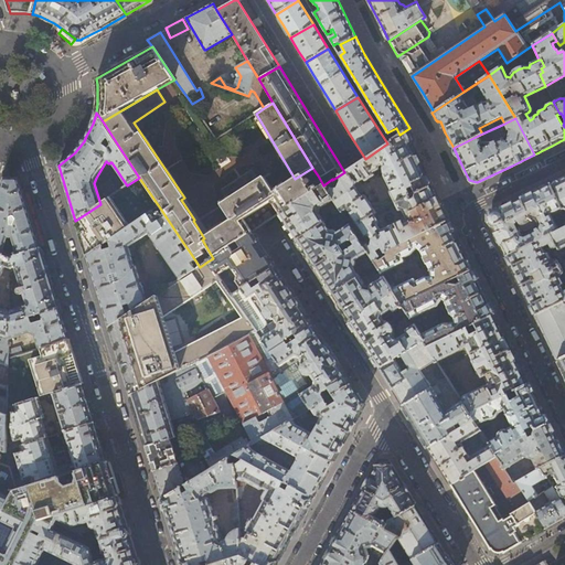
[(342,213),(348,211),(351,215),(345,219),(351,226),(352,228),(358,225),(374,215),(376,213),(395,204),(432,185),(422,166),(412,144),(413,142),(414,142),(414,141),(414,140),(414,139),(414,138),(409,129),(409,128),(400,135),(392,140),(393,141),(387,144),(365,159),(344,172),(338,177),(340,180),(337,188),(334,184),(332,184),(330,195),(334,201),(342,213)]
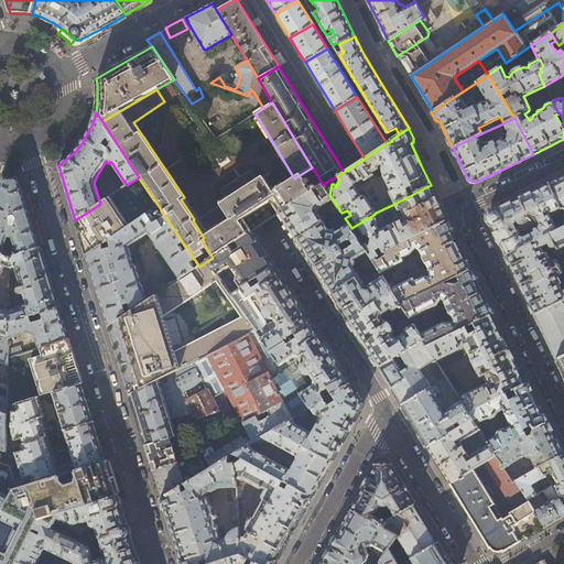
[(316,191),(317,175),(312,167),(294,179),(273,193),(263,177),(221,205),(231,220),(204,238),(202,239),(213,258),(252,231),(280,214),(316,191)]
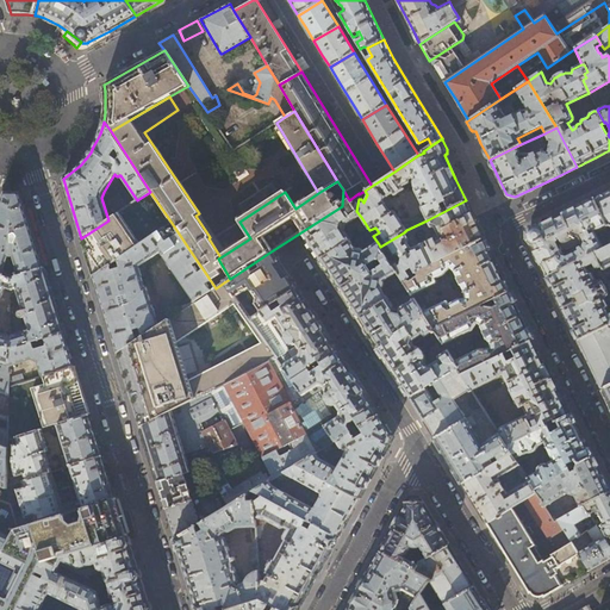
[(609,190),(595,198),(608,226),(609,226),(609,190)]
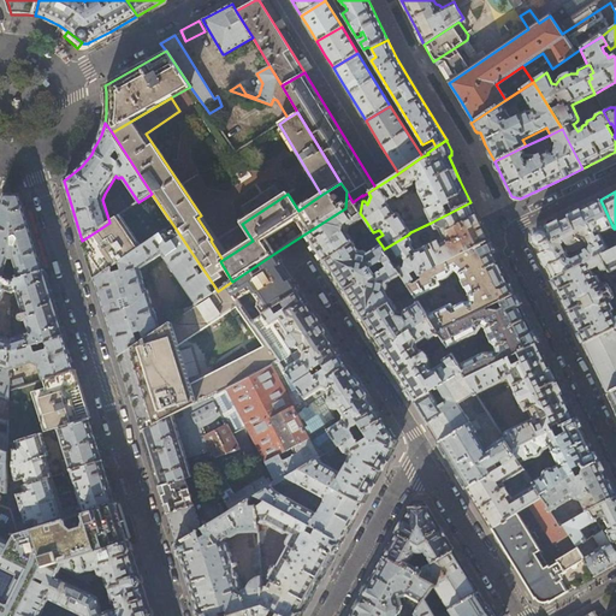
[(0,203),(0,277),(3,278),(10,258),(11,259),(12,259),(13,259),(18,274),(11,277),(12,282),(45,271),(33,232),(21,194),(4,193),(0,203)]
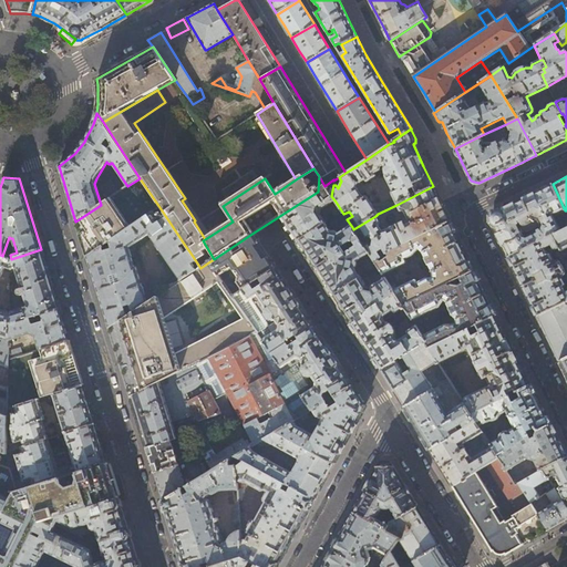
[(160,207),(140,178),(127,186),(119,193),(109,199),(101,205),(75,222),(85,236),(81,238),(91,254),(103,246),(110,241),(148,215),(154,212),(160,207)]
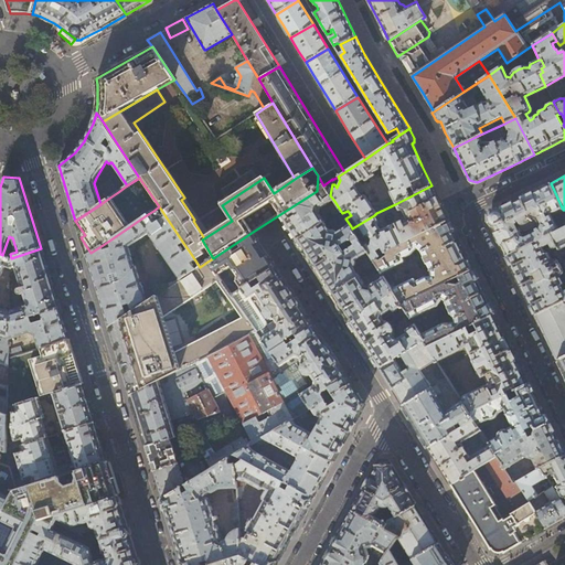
[(108,199),(118,192),(110,180),(100,187),(108,199)]
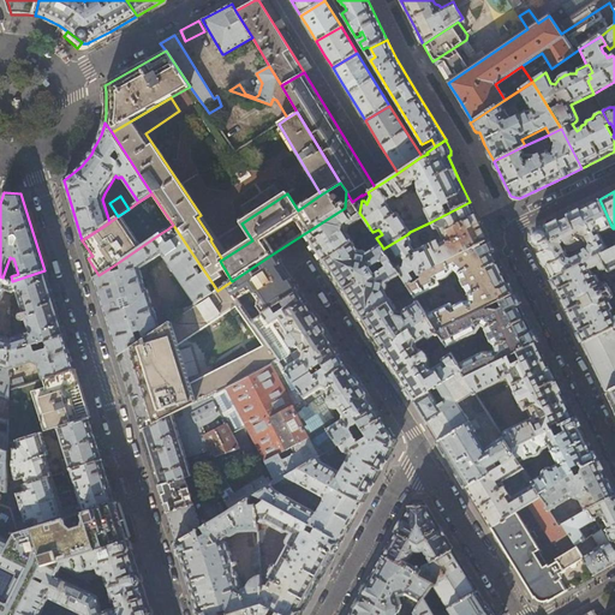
[(613,230),(613,228),(599,199),(566,216),(536,231),(532,240),(542,258),(551,279),(608,251),(601,236),(613,230)]
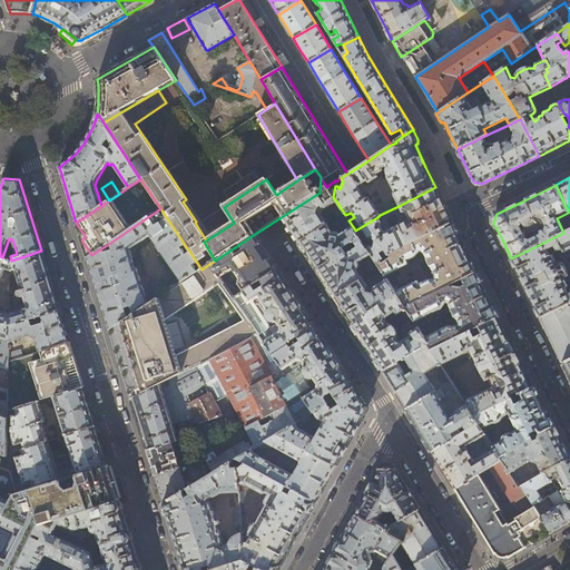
[(327,187),(320,193),(283,216),(291,229),(300,242),(327,226),(327,225),(324,218),(317,217),(320,210),(325,212),(337,203),(333,197),(327,187)]
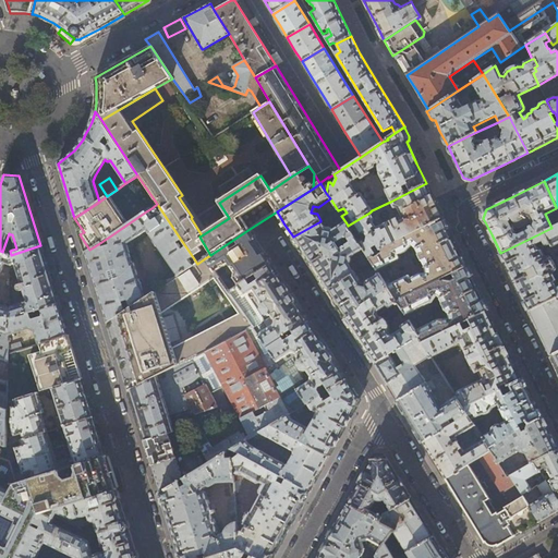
[(426,183),(390,202),(393,209),(398,209),(402,218),(398,220),(397,218),(381,226),(381,227),(376,229),(373,222),(374,219),(370,213),(353,222),(363,238),(362,240),(359,242),(364,250),(368,258),(373,255),(375,254),(372,249),(376,246),(379,251),(380,251),(444,218),(435,201),(426,183)]
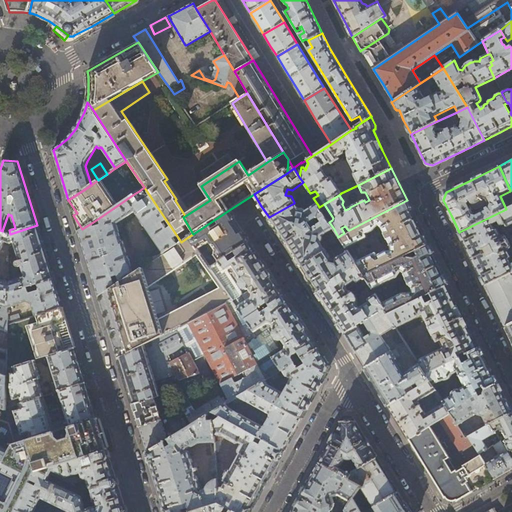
[(166,220),(144,187),(139,191),(145,199),(142,201),(140,199),(138,200),(134,194),(99,218),(101,225),(95,227),(93,222),(82,229),(78,232),(91,273),(98,296),(115,285),(113,277),(118,276),(119,279),(117,280),(118,283),(133,273),(131,267),(133,266),(130,259),(129,260),(123,241),(122,242),(119,233),(121,232),(118,225),(117,226),(116,225),(135,212),(163,254),(177,244),(173,239),(177,236),(171,227),(167,229),(162,223),(166,220)]
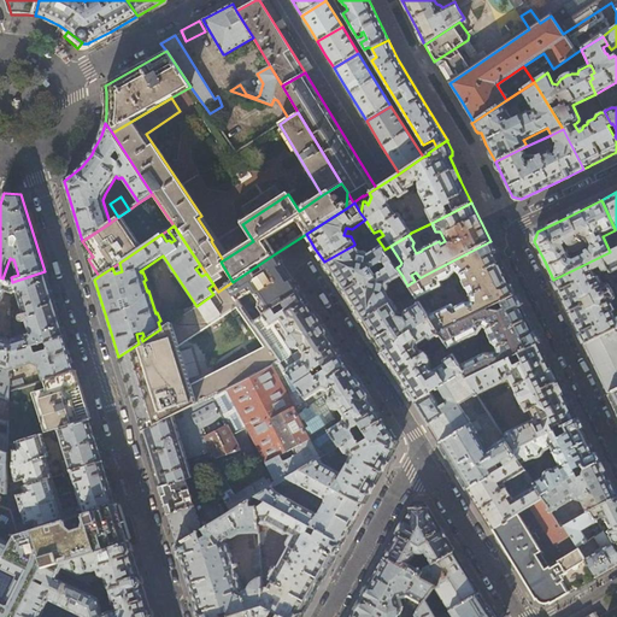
[(423,280),(413,286),(412,282),(407,286),(421,304),(430,319),(439,333),(517,294),(504,269),(491,241),(421,277),(423,280)]
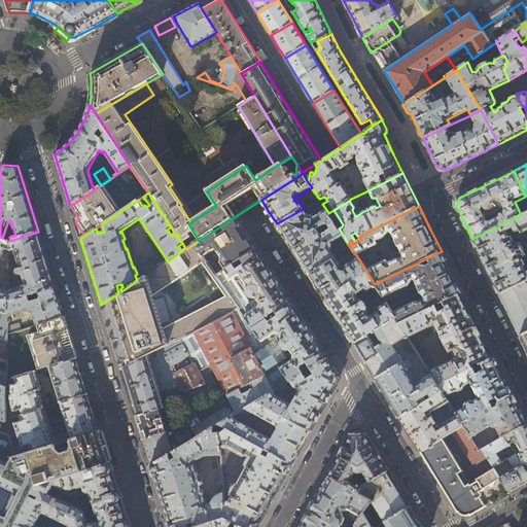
[(311,217),(310,217),(309,217),(303,209),(277,223),(284,237),(301,262),(309,275),(335,258),(329,251),(330,250),(331,249),(332,248),(332,247),(332,246),(331,245),(331,244),(344,236),(339,229),(328,213),(327,211),(315,218),(314,218),(314,217),(312,217),(311,217)]
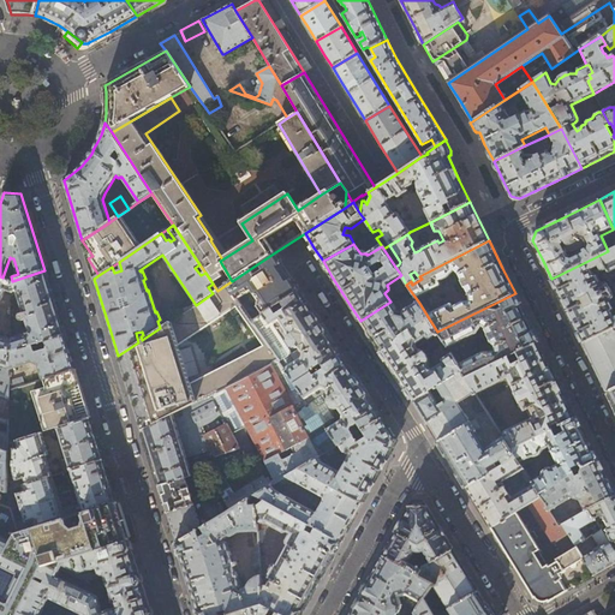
[(614,327),(614,248),(608,251),(551,279),(568,312),(583,344),(614,327)]
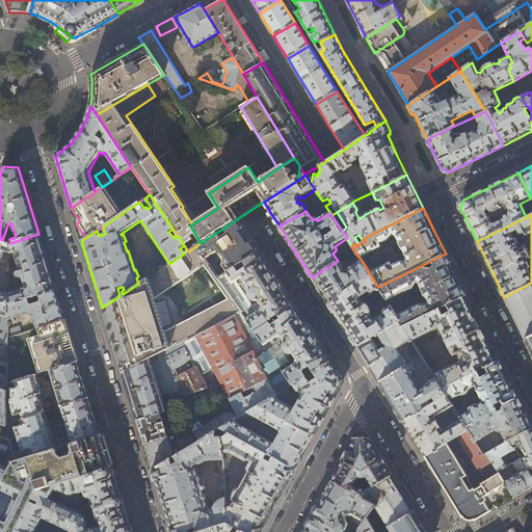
[(248,235),(238,218),(201,243),(195,246),(205,261),(207,260),(206,259),(217,251),(223,262),(222,266),(227,272),(259,251),(248,235)]
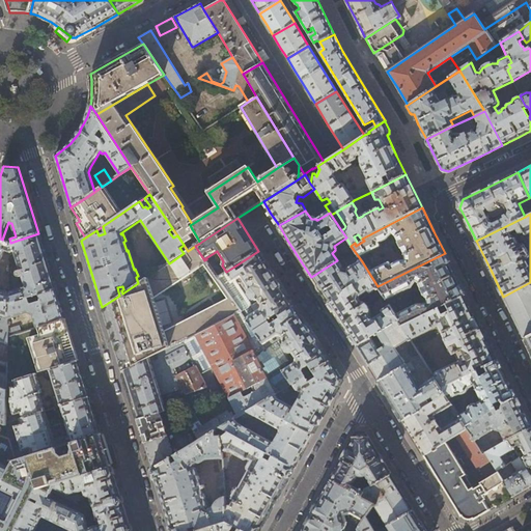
[(48,261),(38,233),(10,243),(9,252),(15,251),(20,271),(19,271),(18,271),(17,271),(17,272),(16,273),(16,274),(16,275),(17,276),(18,277),(19,277),(20,277),(21,277),(22,276),(25,287),(8,292),(8,304),(28,298),(32,297),(37,295),(39,295),(56,289),(48,261)]
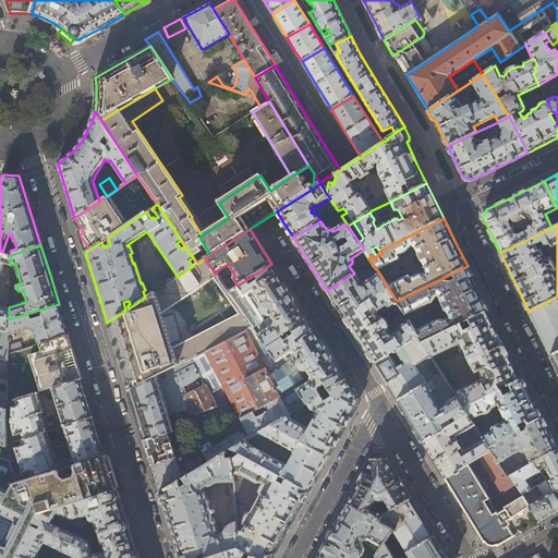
[(2,252),(0,251),(0,315),(9,319),(9,307),(0,303),(0,276),(4,263),(10,265),(11,255),(2,252)]
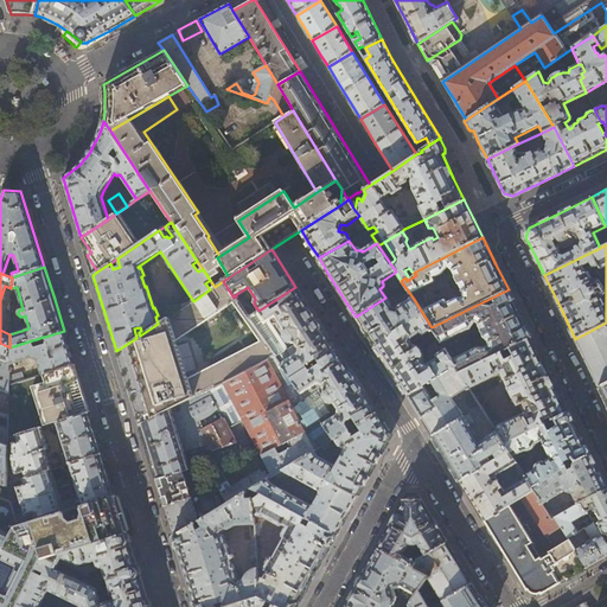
[(210,289),(193,301),(158,324),(140,336),(136,338),(116,351),(128,389),(136,413),(140,426),(275,356),(248,318),(234,298),(223,281),(215,287),(210,289)]
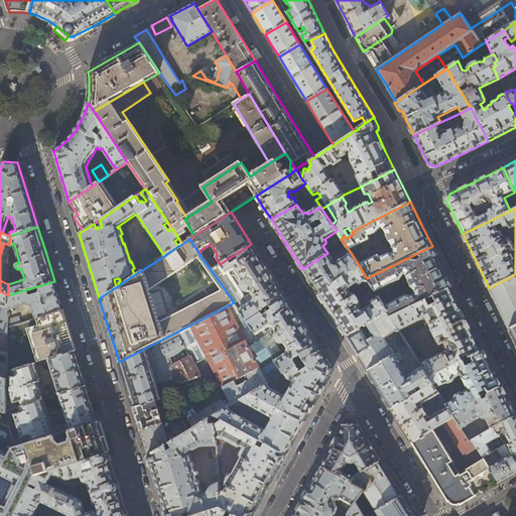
[(285,297),(269,271),(251,244),(220,264),(211,270),(234,302),(247,321),(285,297)]
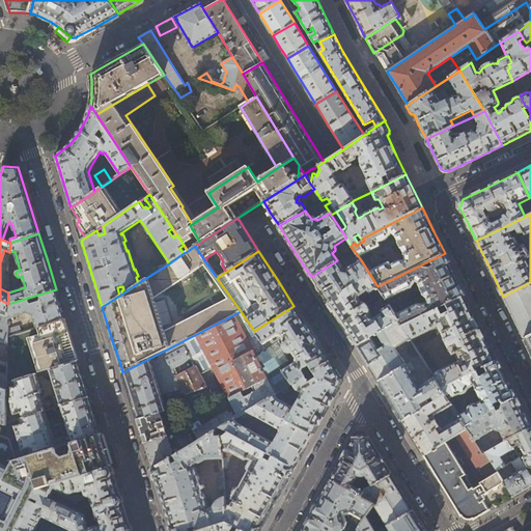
[(398,318),(397,319),(401,327),(465,295),(454,274),(445,253),(378,286),(379,287),(389,304),(398,318)]
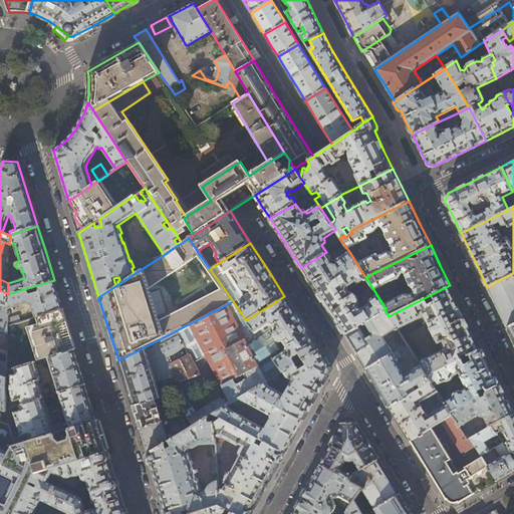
[(327,252),(326,252),(301,268),(309,281),(316,293),(358,266),(350,253),(338,260),(337,265),(331,264),(332,260),(327,252)]
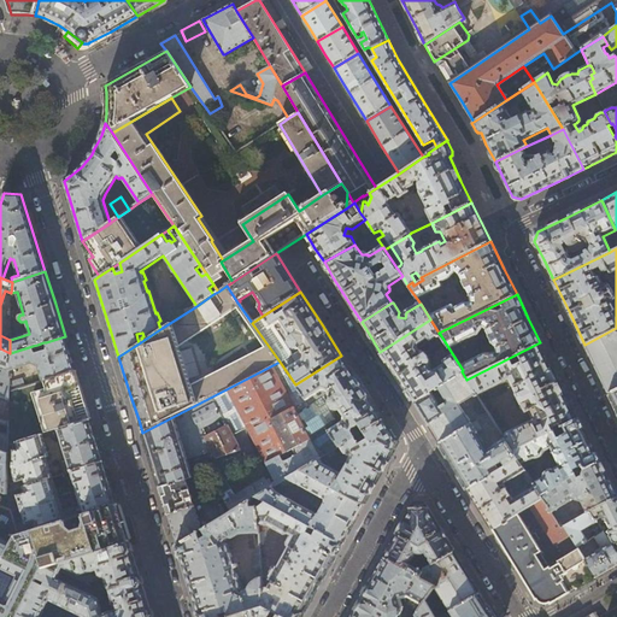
[(440,334),(439,333),(430,319),(380,352),(398,380),(412,403),(462,371),(463,370),(452,353),(444,358),(442,359),(442,360),(442,362),(444,362),(444,363),(438,366),(436,366),(436,368),(435,368),(434,368),(433,368),(432,368),(430,366),(430,364),(430,362),(430,359),(429,358),(427,354),(425,352),(423,351),(422,350),(419,348),(417,348),(417,347),(417,346),(417,345),(417,344),(418,342),(419,341),(421,340),(428,336),(428,338),(429,339),(430,339),(432,339),(440,334)]
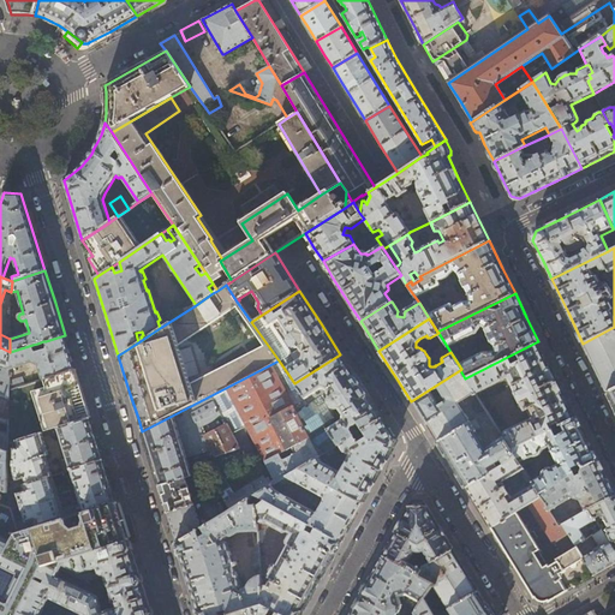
[(614,327),(583,344),(595,368),(607,392),(614,388),(614,327)]
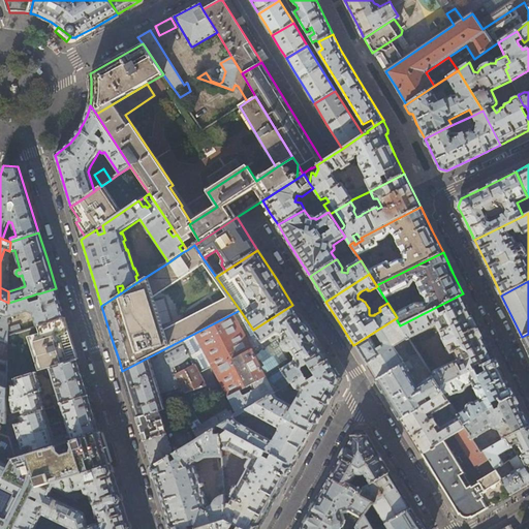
[(60,302),(56,288),(39,293),(40,299),(39,300),(30,303),(29,302),(28,297),(8,303),(8,317),(29,311),(33,314),(37,327),(37,325),(65,317),(60,302)]
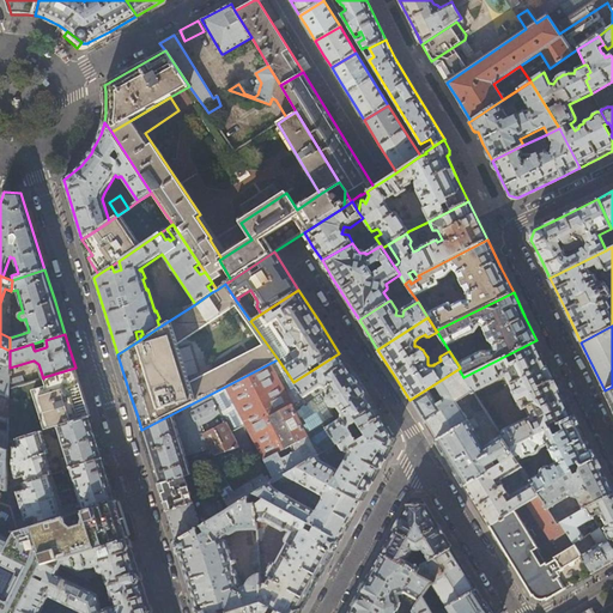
[(536,340),(463,377),(474,393),(505,378),(522,411),(527,407),(532,416),(503,430),(504,431),(503,431),(502,432),(502,434),(502,435),(502,436),(509,448),(574,416),(557,381),(536,340)]
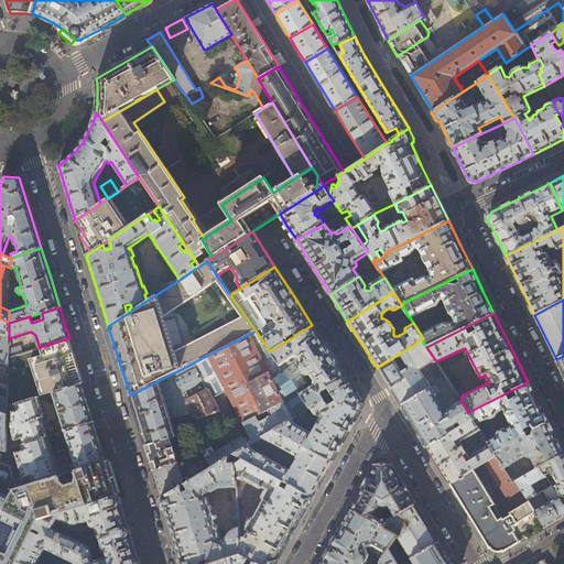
[(0,361),(8,365),(8,357),(9,349),(9,338),(9,323),(0,318),(0,361)]
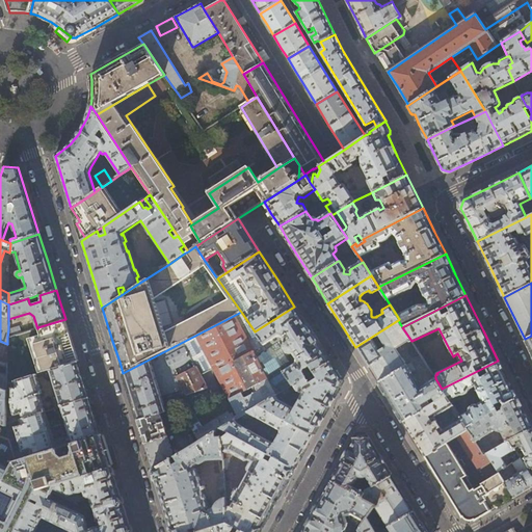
[(294,307),(255,331),(293,384),(330,363),(294,307)]
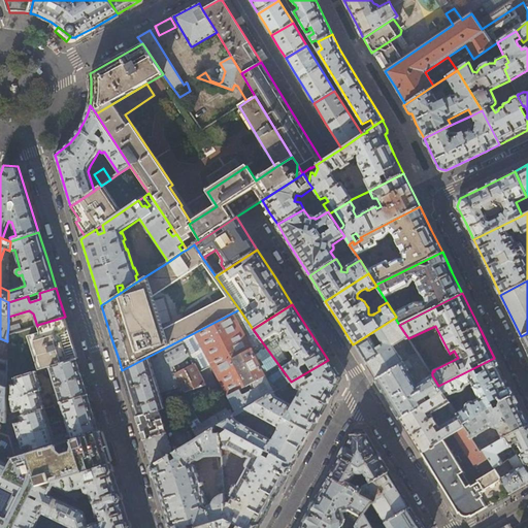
[(291,382),(253,329),(239,309),(122,370),(127,386),(132,403),(136,417),(165,408),(160,393),(178,388),(178,389),(182,388),(185,392),(205,385),(199,371),(211,365),(236,411),(232,414),(230,409),(228,410),(226,408),(201,424),(188,400),(177,403),(177,404),(186,419),(191,426),(194,432),(198,438),(213,429),(219,425),(233,417),(238,414),(246,409),(257,402),(273,393),(278,390),(285,386),(291,382)]
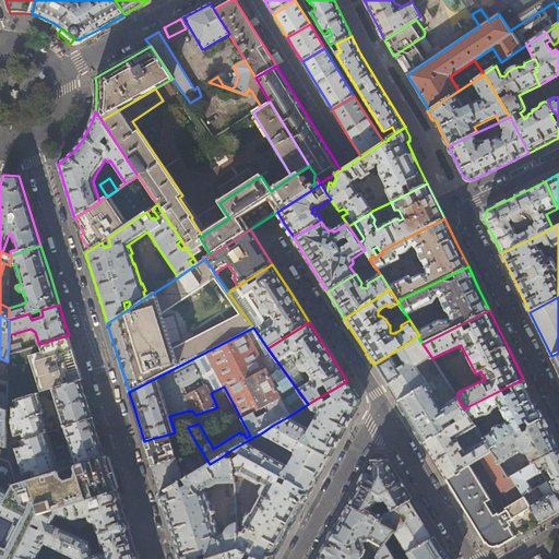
[(75,357),(69,335),(39,344),(42,352),(28,357),(40,393),(47,391),(82,380),(75,357)]
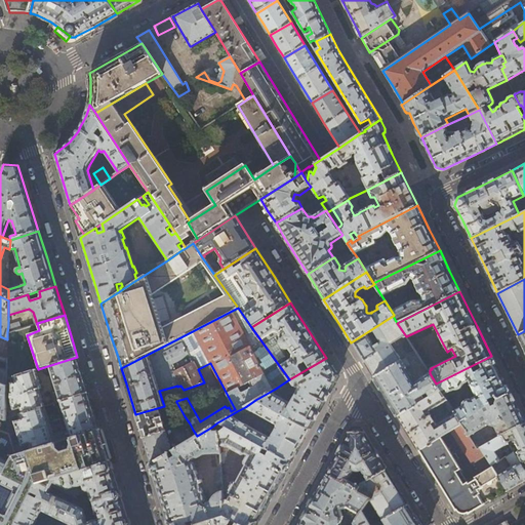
[(436,384),(430,373),(406,336),(397,323),(393,316),(351,342),(364,364),(385,396),(398,417),(440,390),(436,384)]
